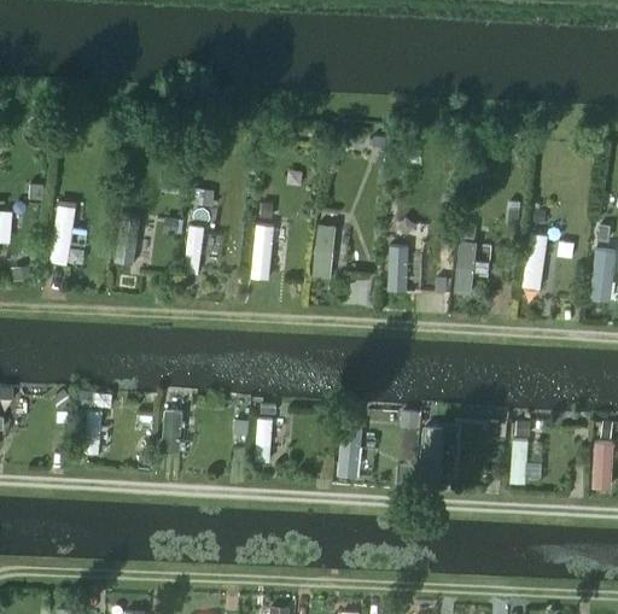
[(373,136),(373,152),(385,153),(386,138),(373,136)]
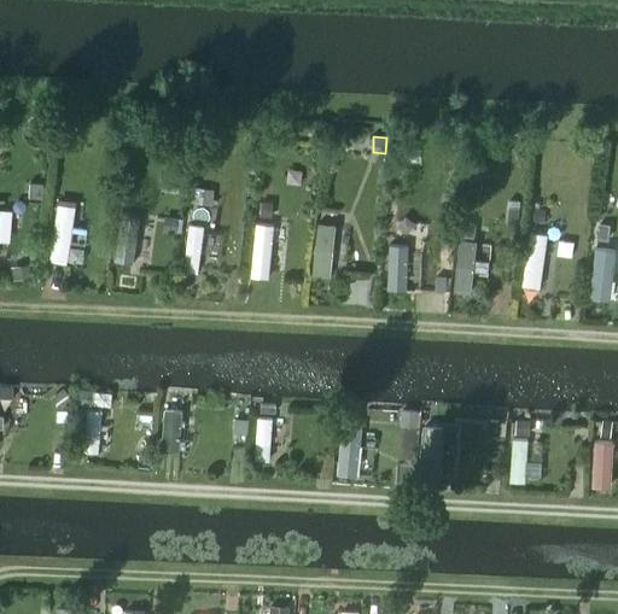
[(196,189),(193,206),(209,209),(213,192),(196,189)]
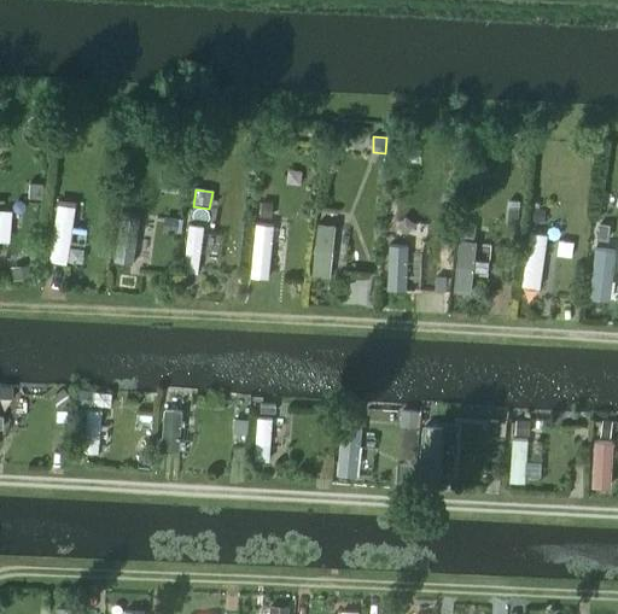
[(57,208),(50,261),(66,263),(74,210),(57,208)]
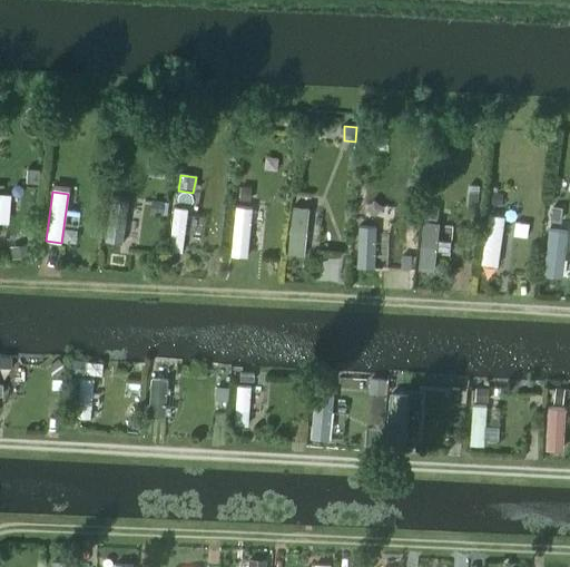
[(109,202),(104,250),(120,252),(126,203),(109,202)]
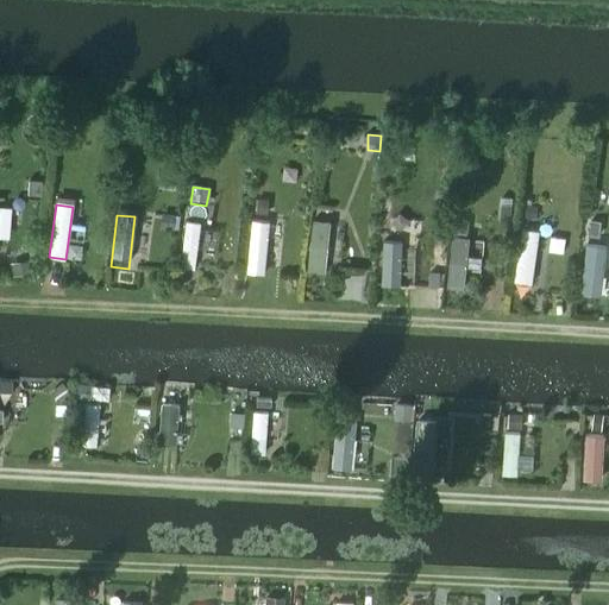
[(187,222),(180,269),(194,271),(200,224),(187,222)]
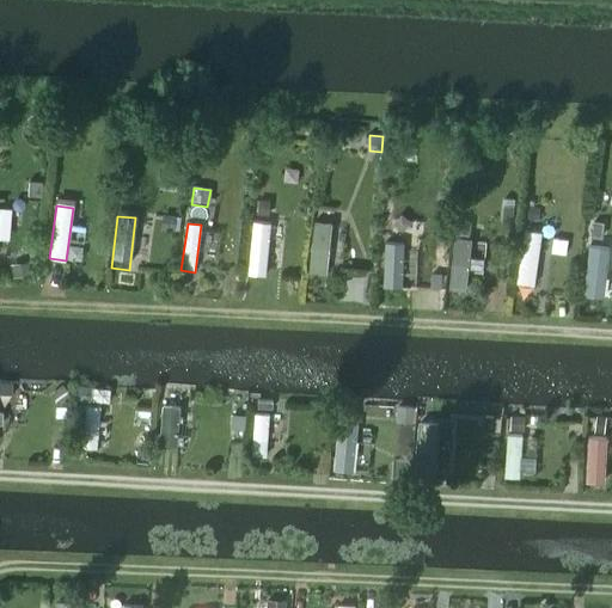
[(314,223),(310,274),(326,276),(331,228),(331,226),(314,223)]
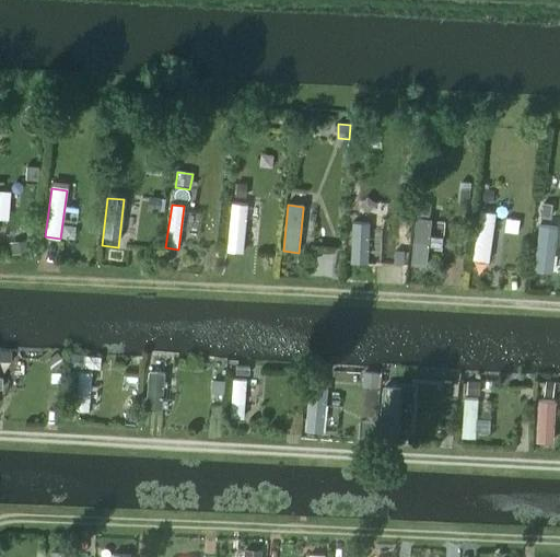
[(232,206),(226,254),(242,255),(247,207),(232,206)]
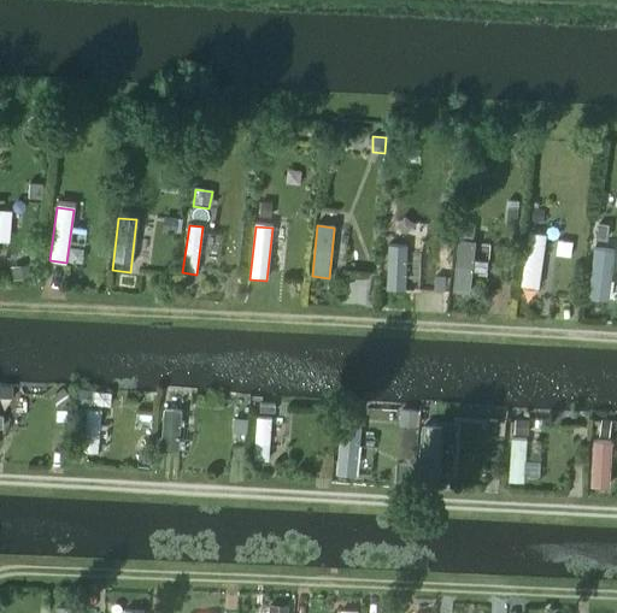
[(529,236),(522,292),(539,294),(546,239),(529,236)]
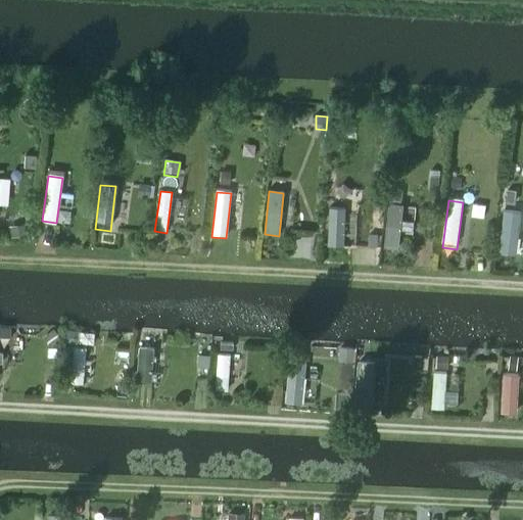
[(389,204),(384,249),(398,250),(403,209),(403,206),(389,204)]
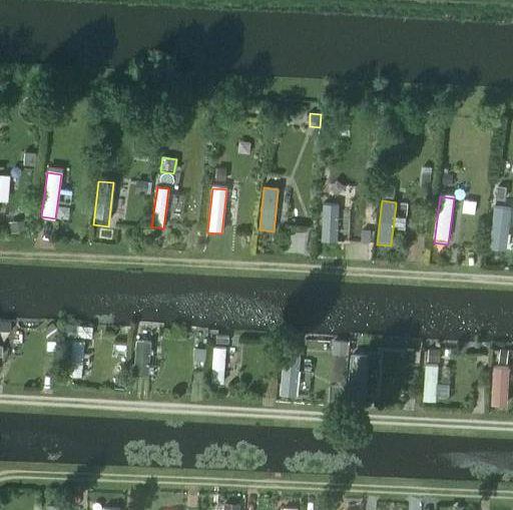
[(324,206),(323,244),(336,244),(338,206),(324,206)]
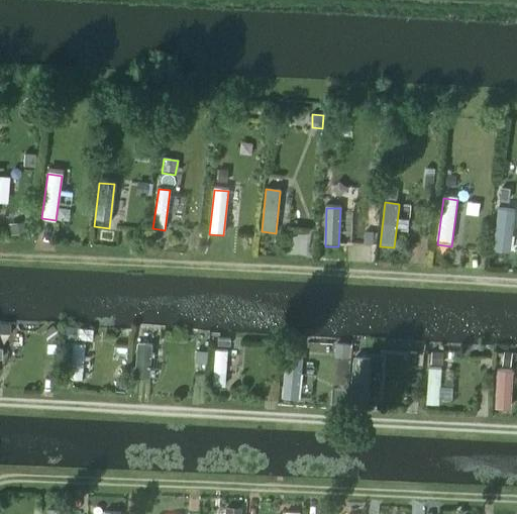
[(500,211),(495,253),(509,254),(513,212),(500,211)]
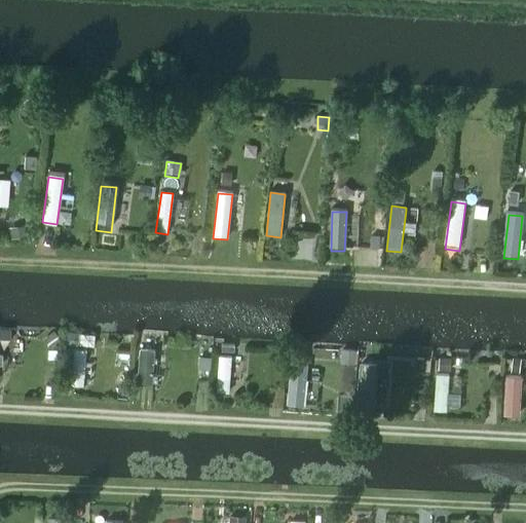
[(9,230),(11,240),(27,237),(25,227),(9,230)]
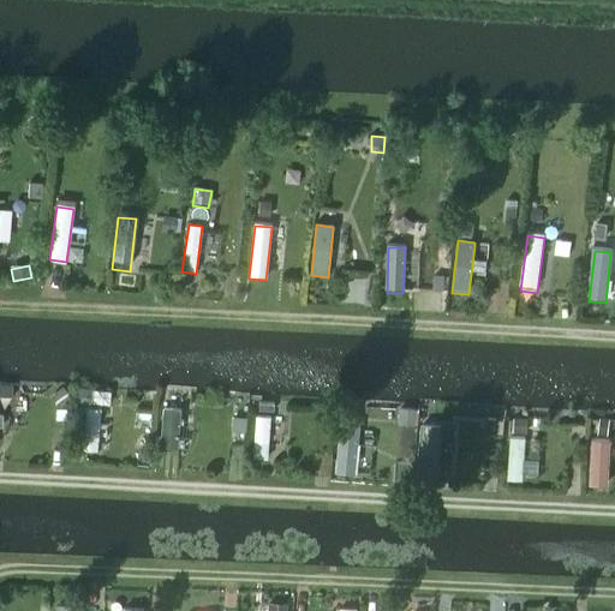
[(79,390),(77,405),(87,406),(89,391),(79,390)]
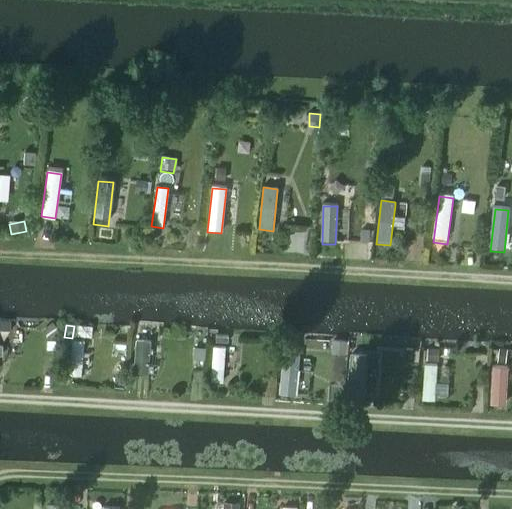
[(137,339),(134,375),(148,376),(150,340),(137,339)]
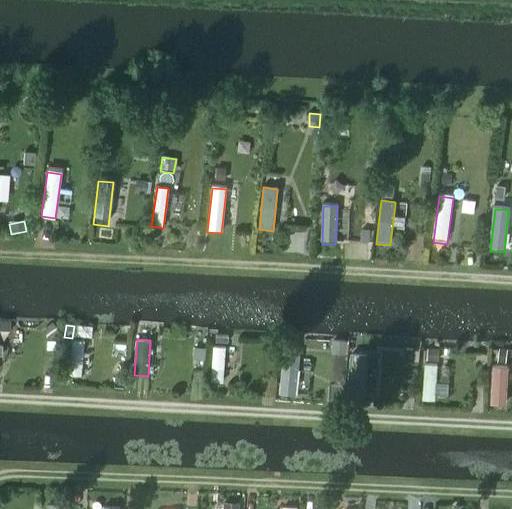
[(72,340),(69,376),(81,377),(84,341),(72,340)]
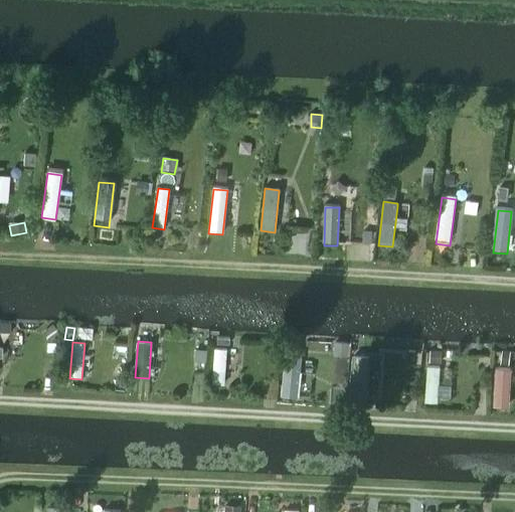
[(214,349),(212,385),(224,386),(226,353),(226,350),(214,349)]
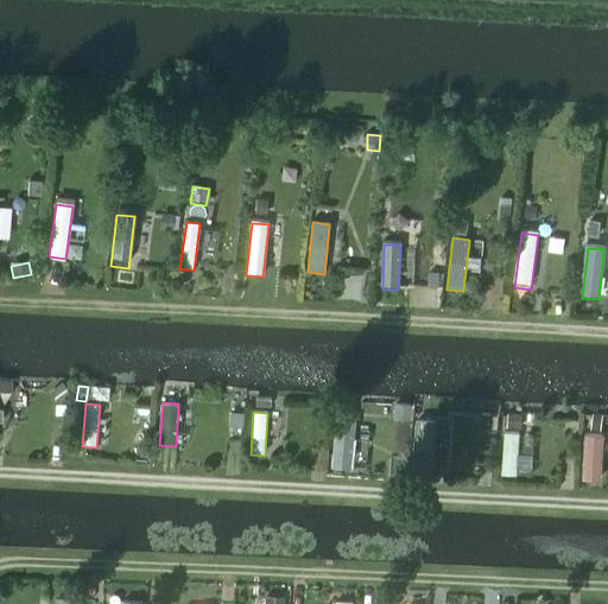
[(356,425),(335,423),(330,474),(350,475),(356,425)]
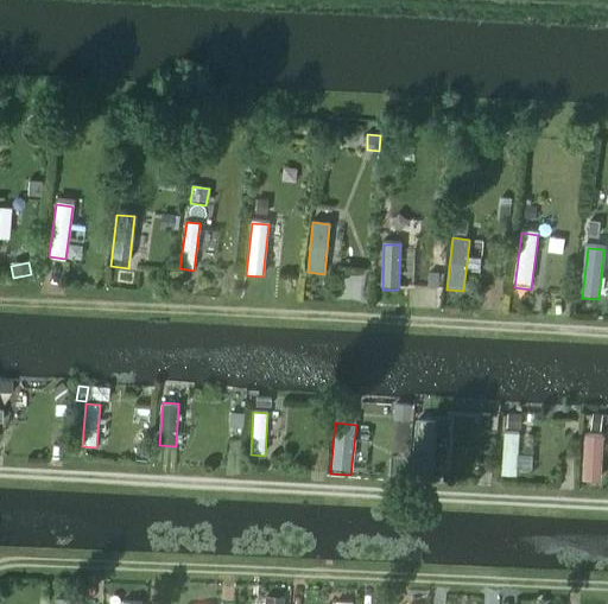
[(436,426),(415,425),(411,478),(432,479),(436,426)]
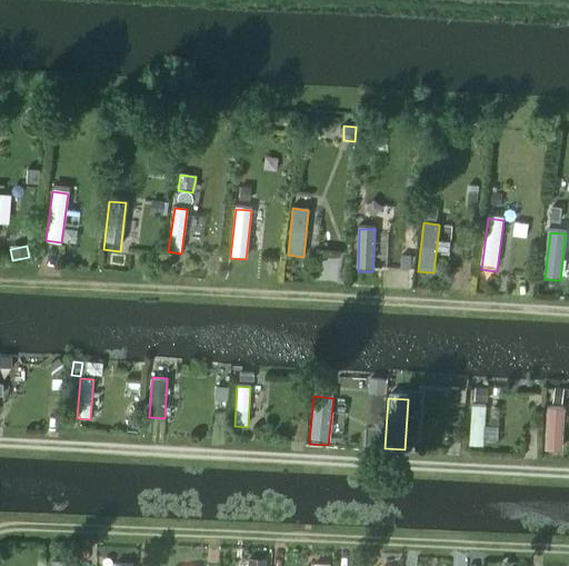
[(472,405),(470,445),(483,446),(486,406),(472,405)]
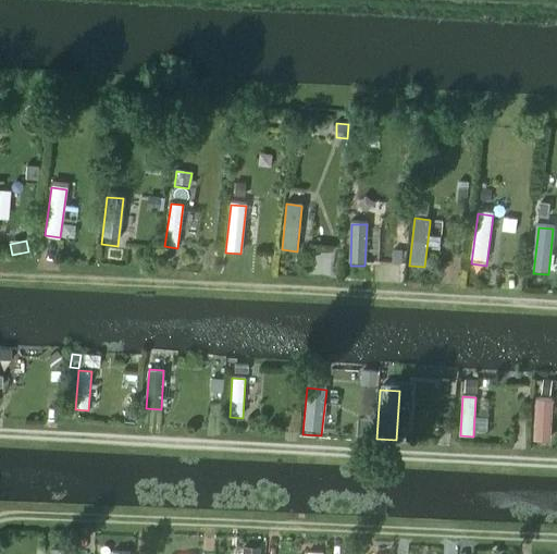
[(552,405),(535,404),(532,445),(549,446),(552,405)]
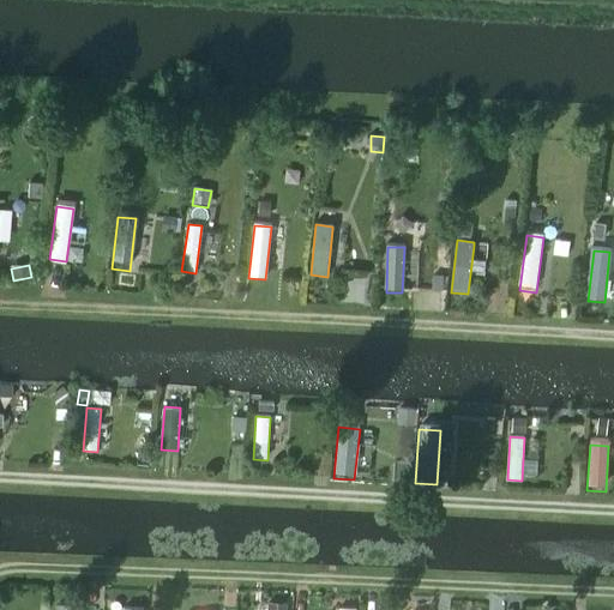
All buildings are outlined.
